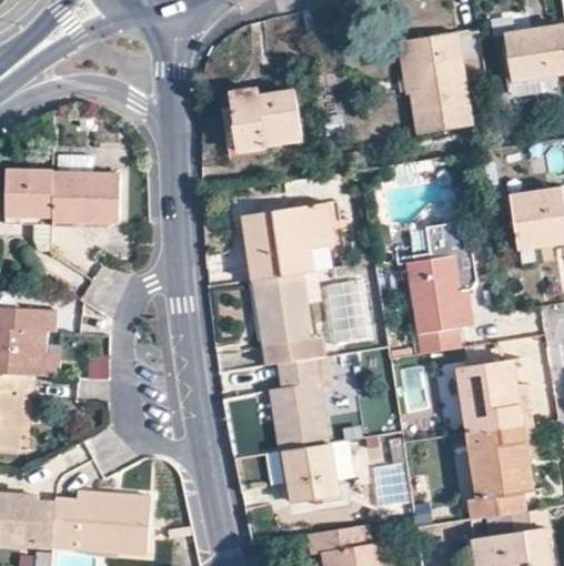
[(510,77),(543,72),(563,69),(563,38),(563,33),(562,24),(502,33),(510,77)]
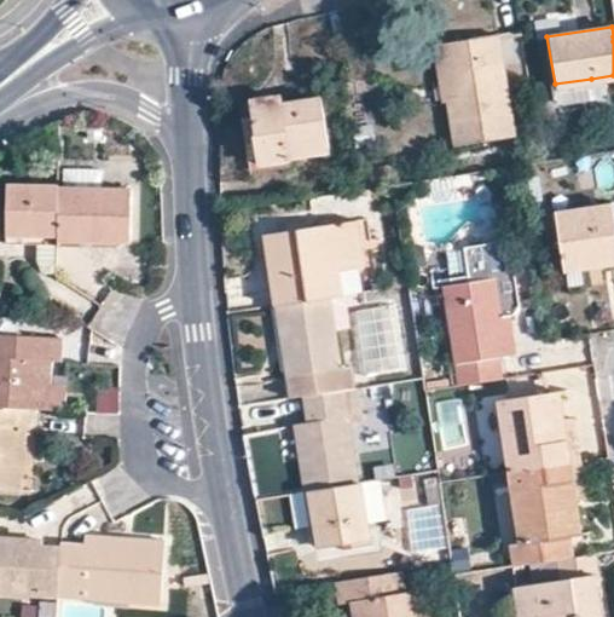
[(456,98),(446,99),(453,144),(510,134),(503,90),(526,86),(519,33),(496,36),(494,34),(447,42),(456,97),(456,98)]
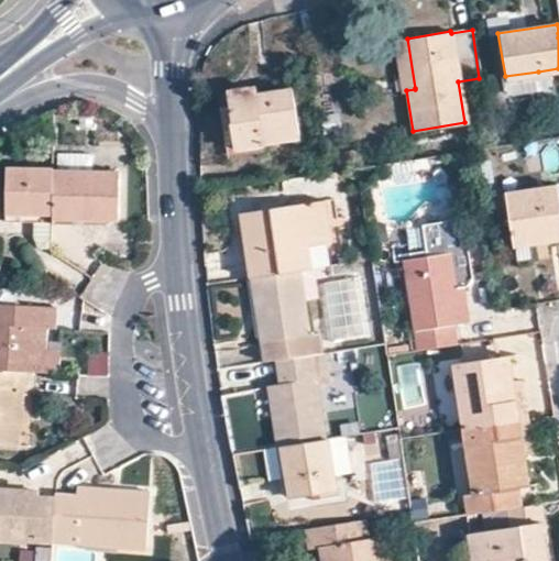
[(401,90),(406,90),(415,89),(415,88),(407,39),(393,41),(401,90)]
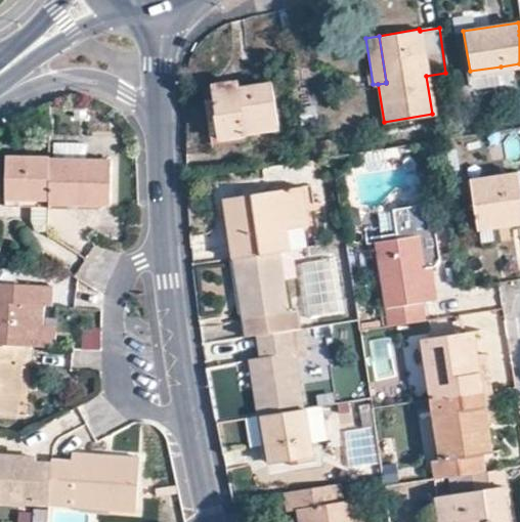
[(503,76),(501,67),(470,71),(465,72),(466,80),(503,76)]
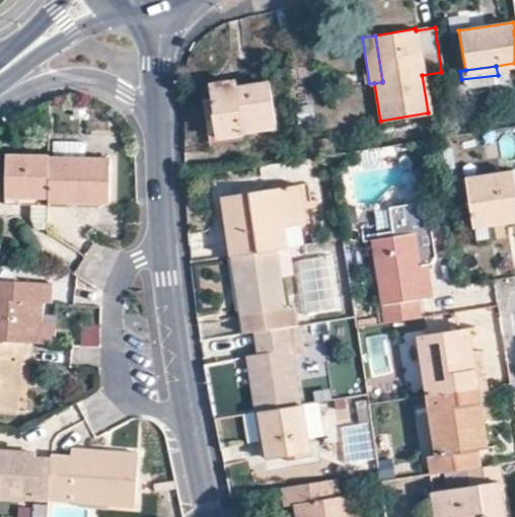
[(207,82),(209,92),(234,89),(234,86),(233,79),(207,82)]
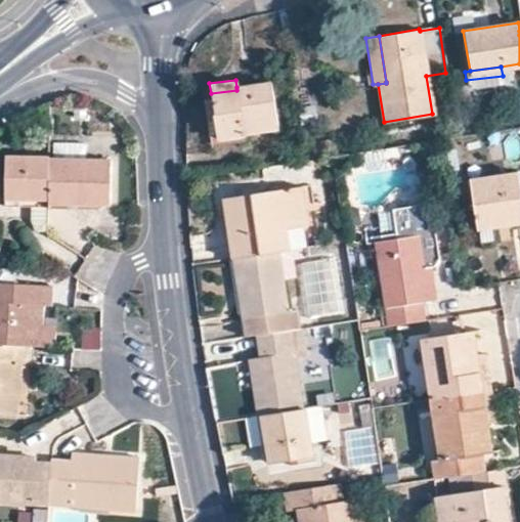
[(236,90),(211,93),(214,115),(213,117),(216,137),(243,133),(244,130),(275,126),(269,83),(236,87),(236,90)]
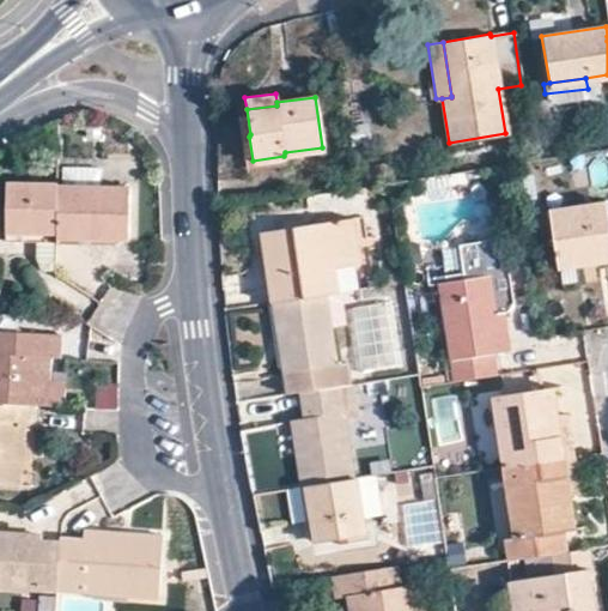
[(62,165),(62,185),(101,186),(101,167),(62,165)]
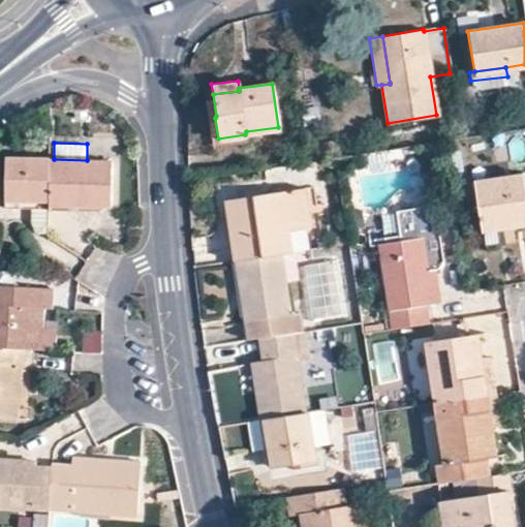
[(29,199),(29,209),(47,208),(47,204),(48,159),(48,155),(4,155),(2,198),(29,199)]
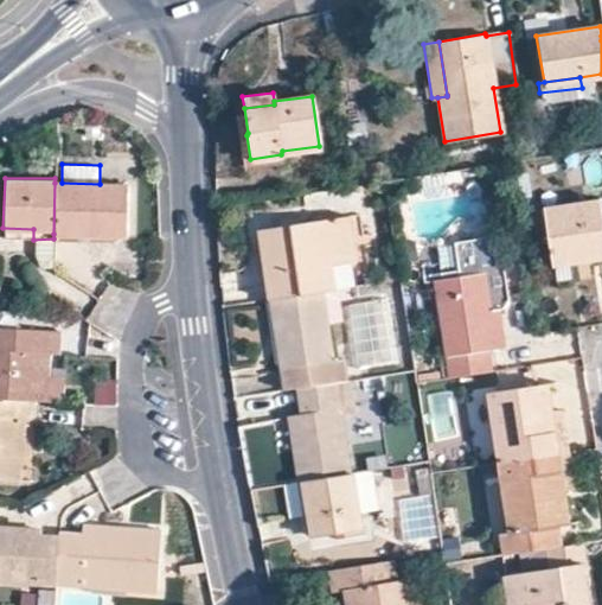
[(55,183),(53,234),(126,236),(126,185),(100,184),(62,183),(55,183)]
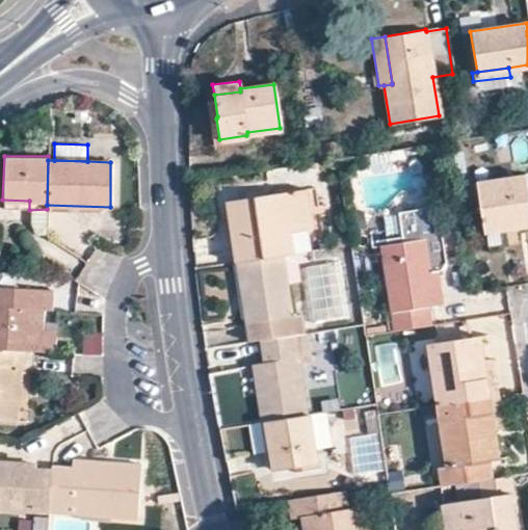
[(482,232),(527,224),(527,207),(523,176),(475,182),(482,232)]
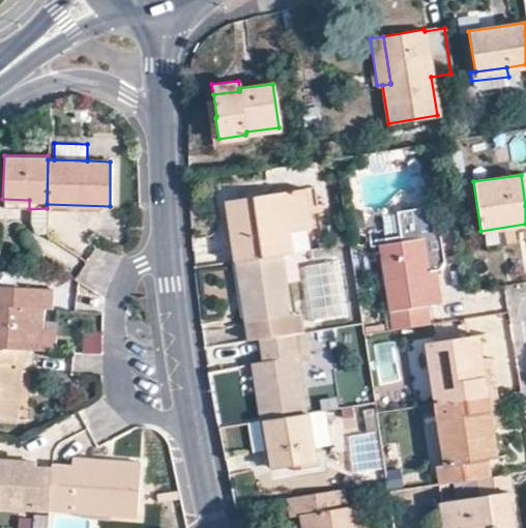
[(225,200),(234,260),(291,252),(288,231),(307,228),(301,189),(225,200)]
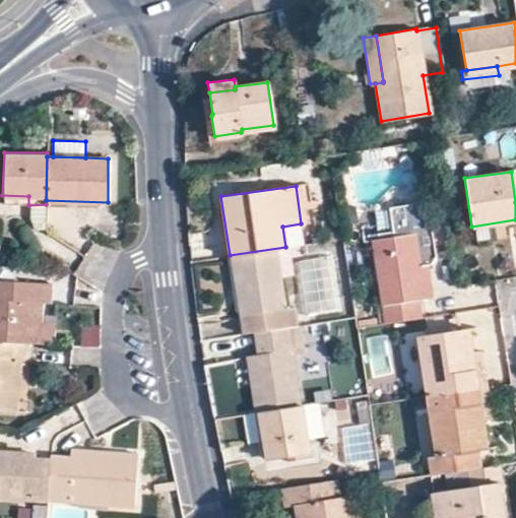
[(3,204),(28,205),(28,196),(2,195),(3,204)]
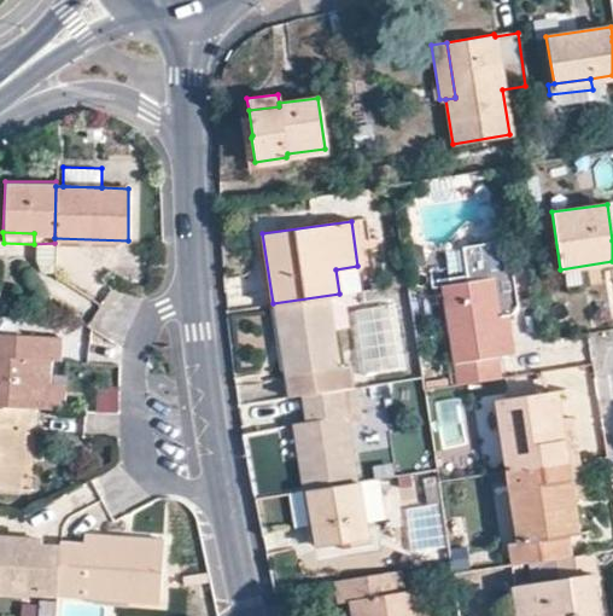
[(34,273),(53,274),(54,243),(34,244),(34,273)]
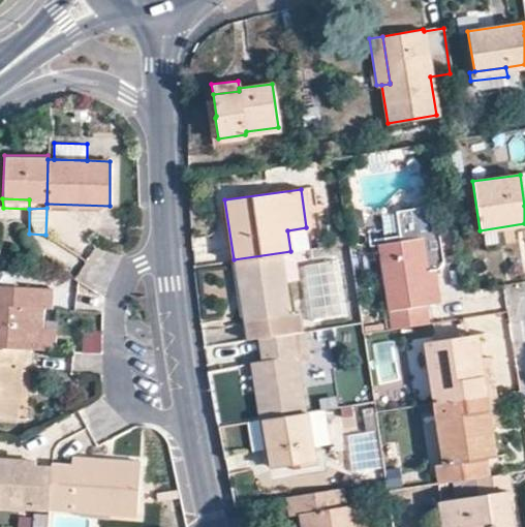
[(427,237),(418,239),(419,239),(428,304),(429,304),(437,303),(427,237)]
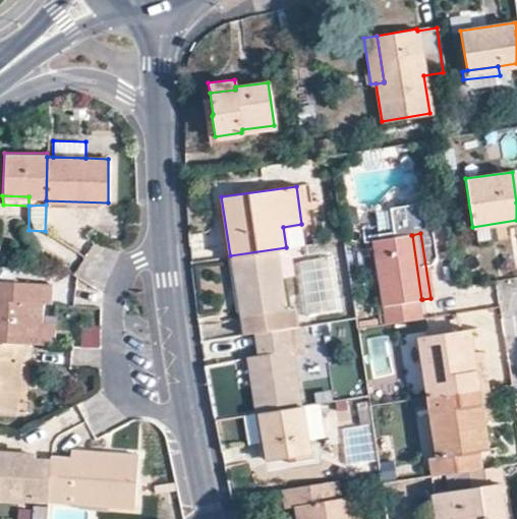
[(411,235),(372,240),(385,322),(418,316),(416,300),(422,299),(421,299),(411,235)]
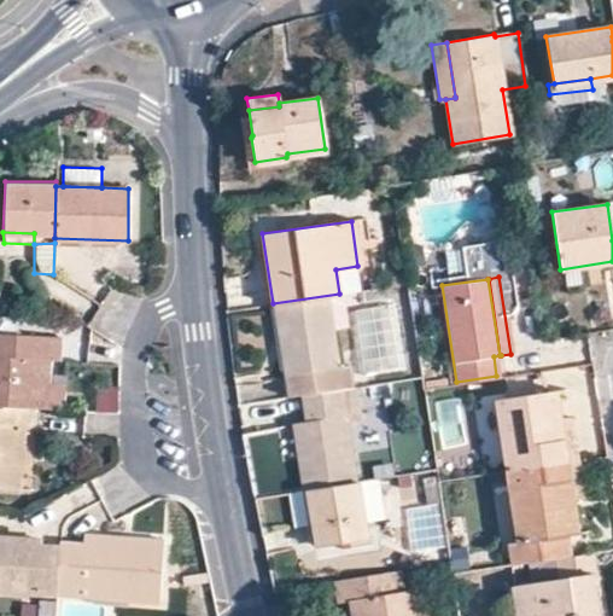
[(287,350),(280,352),(282,370),(286,394),(299,393),(340,385),(351,384),(348,364),(337,365),(331,329),(346,326),(344,302),(357,301),(356,291),(339,294),(273,303),(278,333),(286,332),(287,350)]
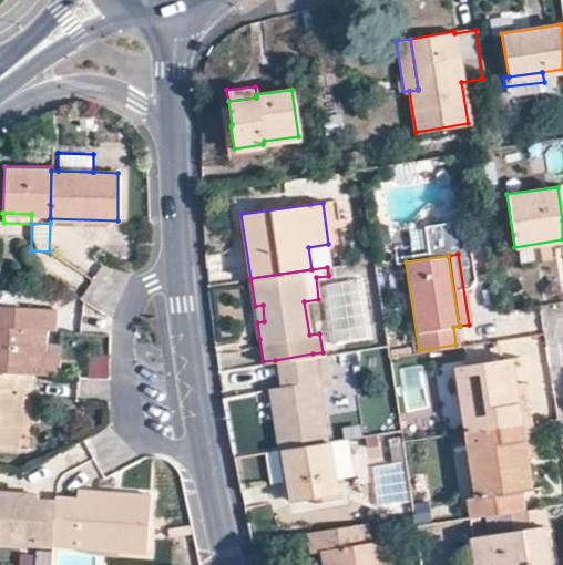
[(251,278),(246,279),(255,340),(259,339),(257,322),(264,321),(263,305),(255,306),(251,278)]
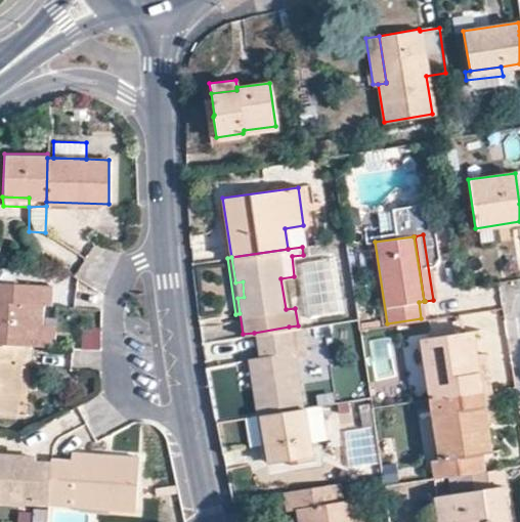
[(54,325),(42,324),(33,324),(34,304),(43,304),(48,305),(50,286),(0,281),(0,343),(24,345),(31,346),(32,343),(53,345),(54,325)]
